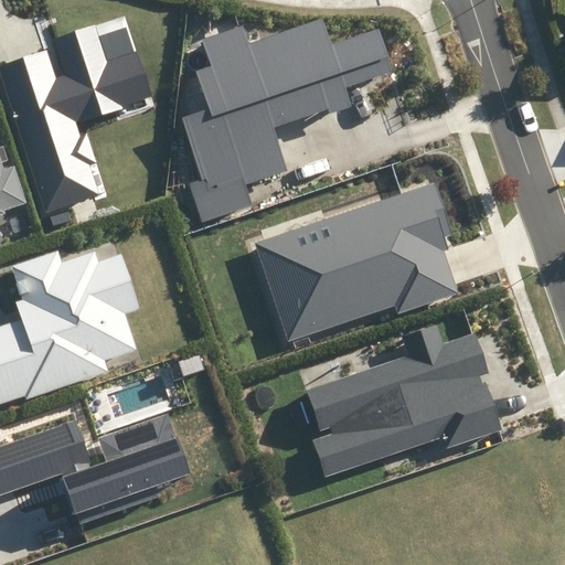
[(248,43),(243,27),(203,39),(212,65),(198,70),(210,107),(180,117),(201,180),(189,183),(201,222),(254,205),(247,187),(290,172),(276,129),(350,105),(344,86),(390,72),(376,32),(330,48),(321,20),(248,43)]
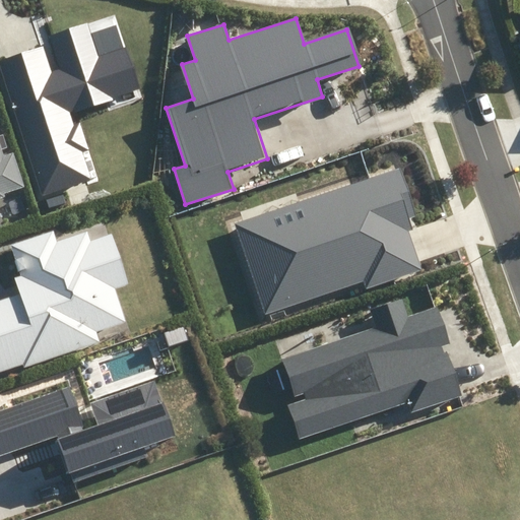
[(44,46),(0,59),(0,68),(41,195),(90,180),(81,151),(88,149),(79,123),(72,125),(68,112),(140,88),(126,47),(100,55),(88,21),(47,35),(58,69),(52,71),(44,46)]
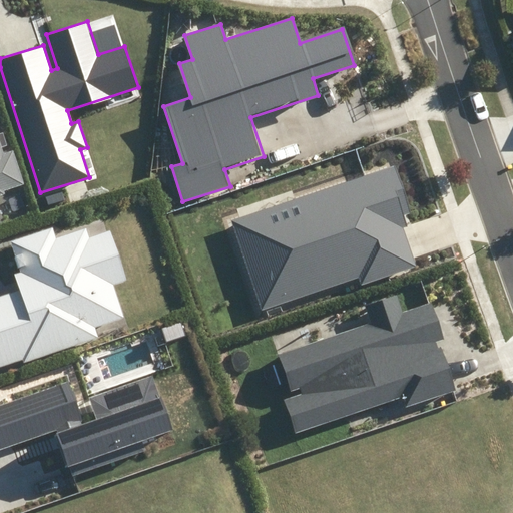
[(0,195),(6,194),(5,190),(24,184),(13,151),(3,154),(0,146),(0,195)]
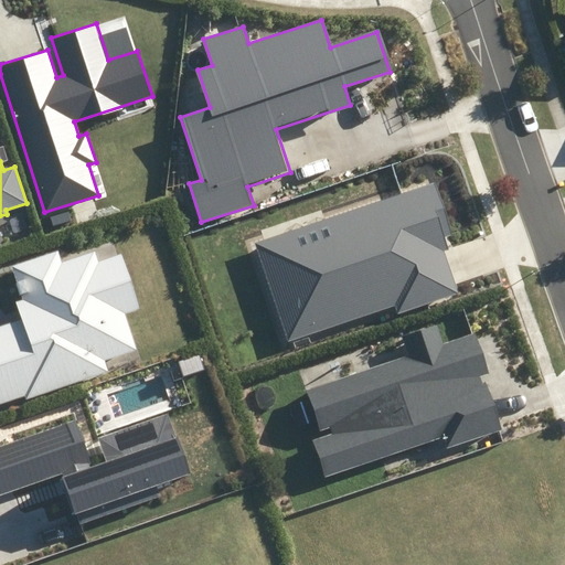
[(452,235),(434,182),(255,243),(289,342),(395,306),(398,313),(459,292),(445,251),(448,249),(444,237),(452,235)]
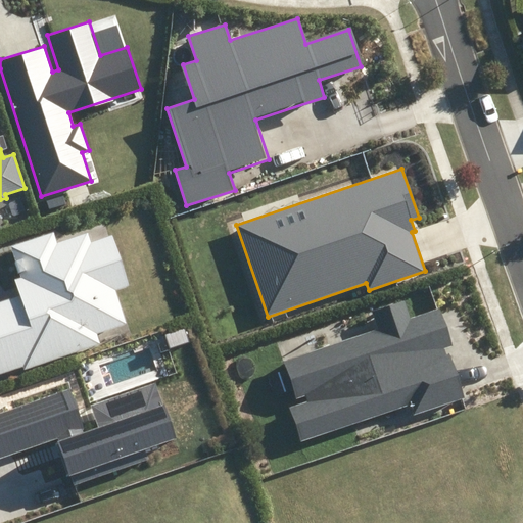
[(99,333),(129,323),(117,290),(131,286),(114,236),(92,243),(89,234),(57,244),(53,233),(9,247),(19,279),(15,280),(21,297),(0,303),(0,373),(24,366),(26,370),(102,344),(99,333)]
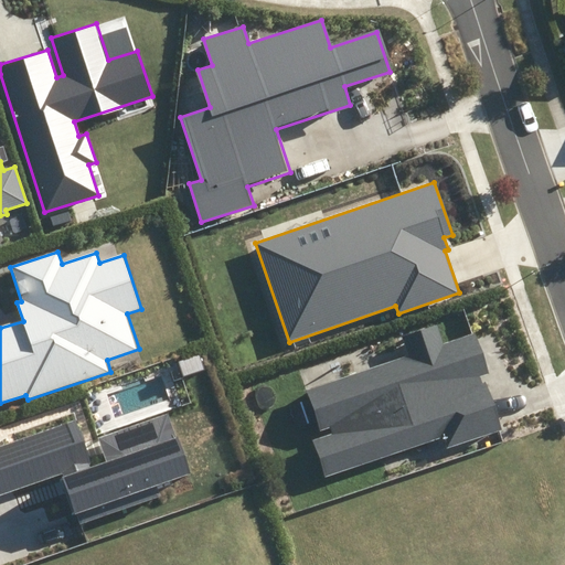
[(489,373),(475,331),(444,342),(437,324),(402,336),(408,355),(307,391),(321,432),(330,428),(332,435),(313,441),(326,477),(443,437),(447,449),(501,430),(484,382),(483,383),(480,376),(489,373)]
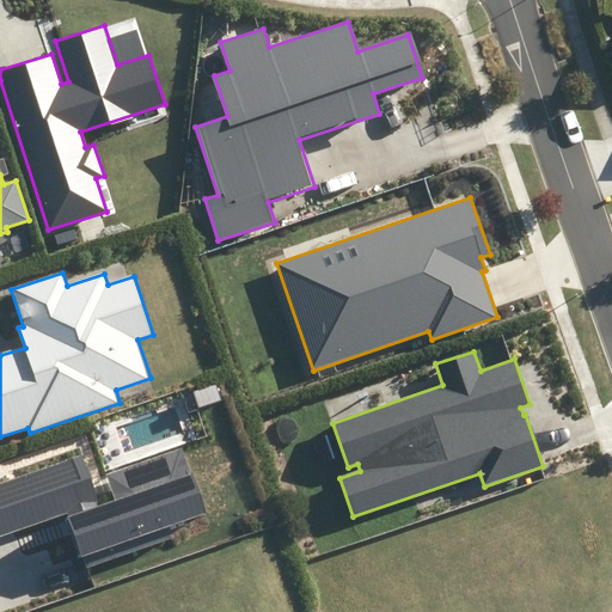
[(98,505),(81,456),(0,483),(0,537),(66,514),(81,557),(83,557),(87,568),(175,537),(171,526),(207,514),(193,473),(191,475),(182,447),(105,475),(114,499),(98,505)]
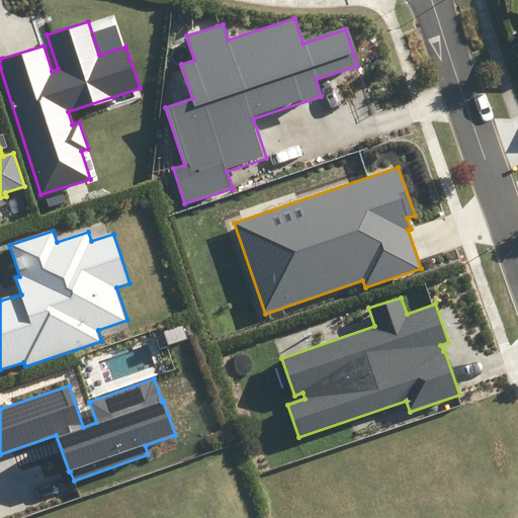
All buildings are outlined.
